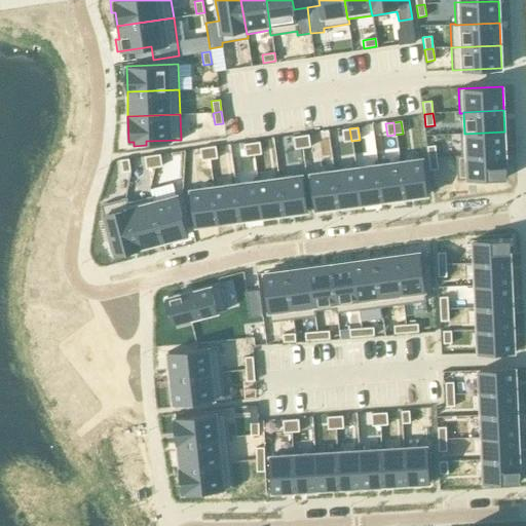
[(349,128),(341,129),(343,142),(351,141),(349,128)]
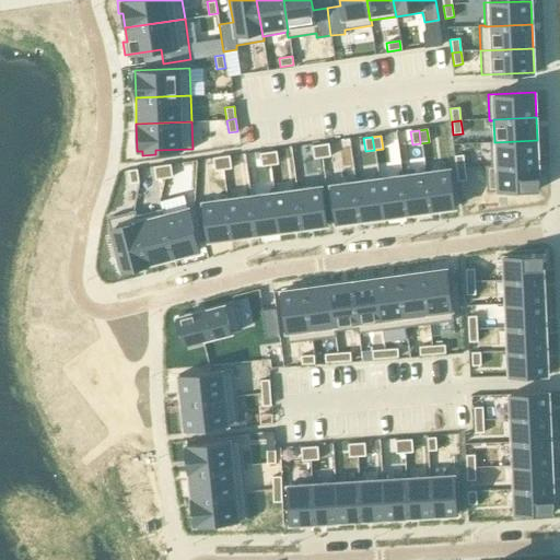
[(494,141),(490,141),(490,142),(490,165),(491,166),(538,164),(537,140),(494,142),(494,141)]
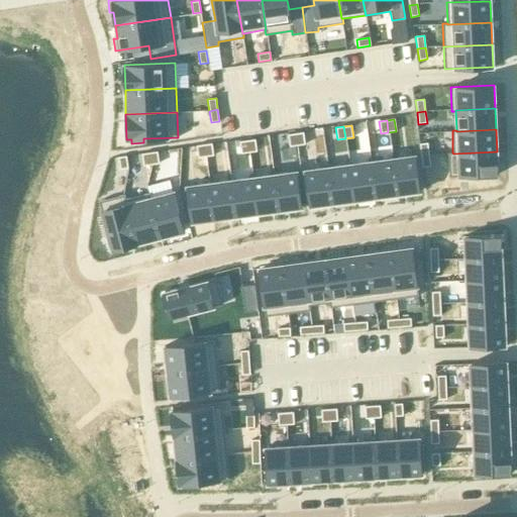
[(303,132),(295,133),(297,145),(305,144),(303,132)]
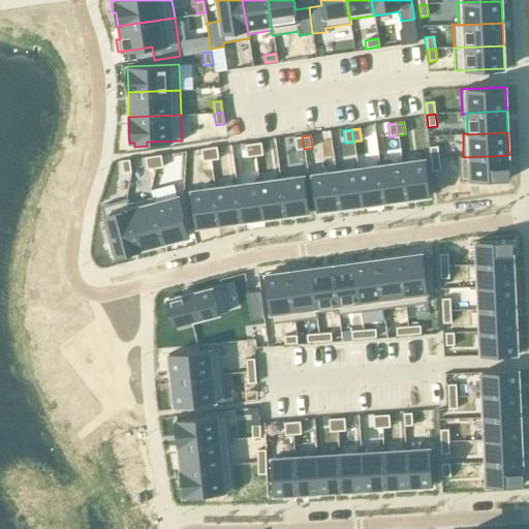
[(302,136),(294,137),(296,150),(304,149),(302,136)]
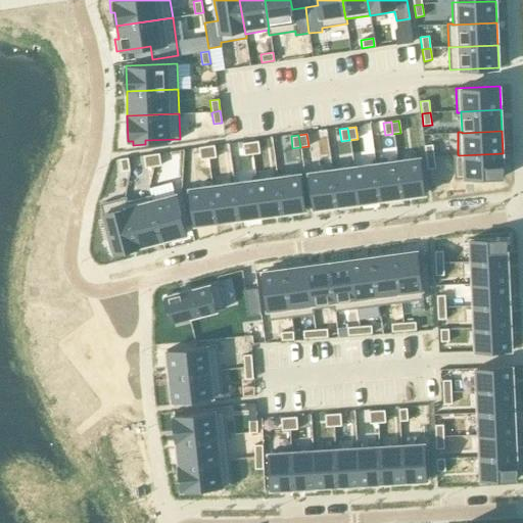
[(257,141),(250,142),(251,154),(259,153),(257,141)]
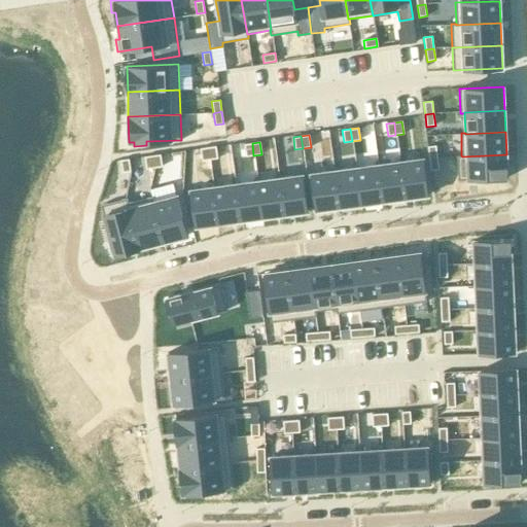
[(252,143),(244,144),(246,156),(253,155),(252,143)]
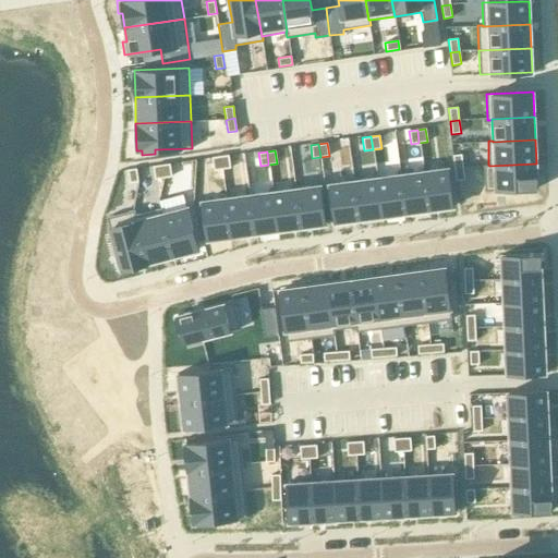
[(461,154),(452,155),(455,168),(463,167),(461,154)]
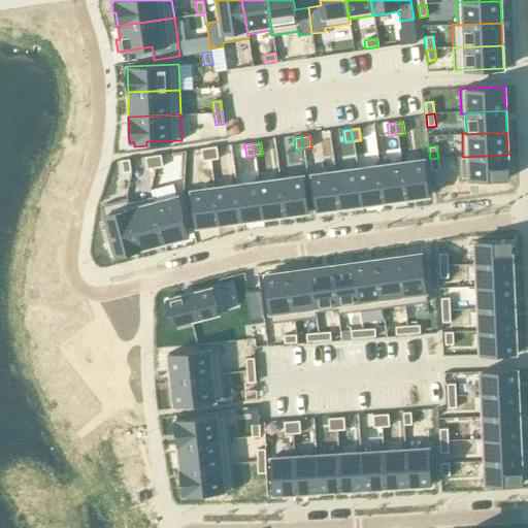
[(216,146),(208,147),(209,160),(218,159),(216,146)]
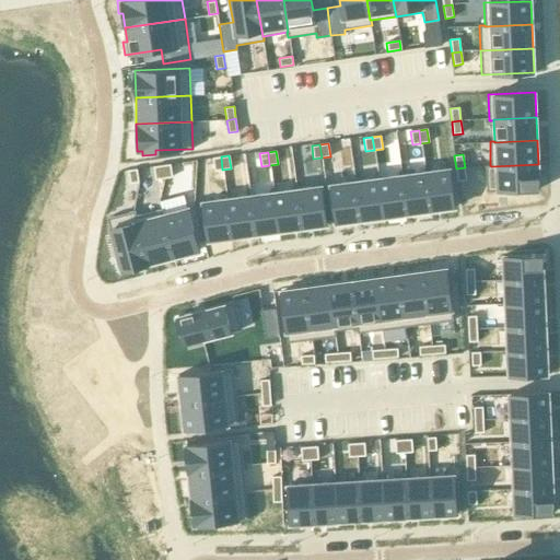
[(221,156),(212,158),(214,171),(222,170),(221,156)]
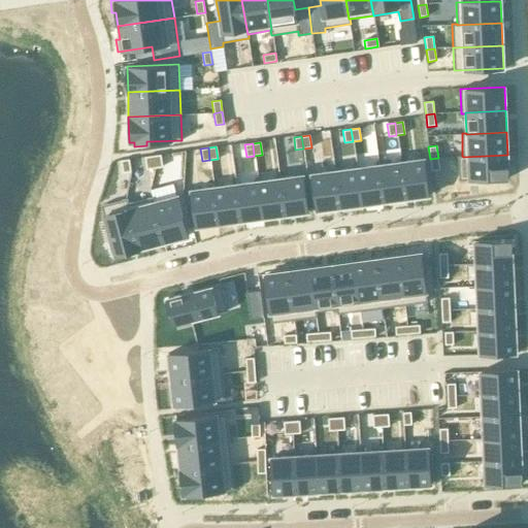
[(161,155),(153,156),(155,168),(163,167),(161,155)]
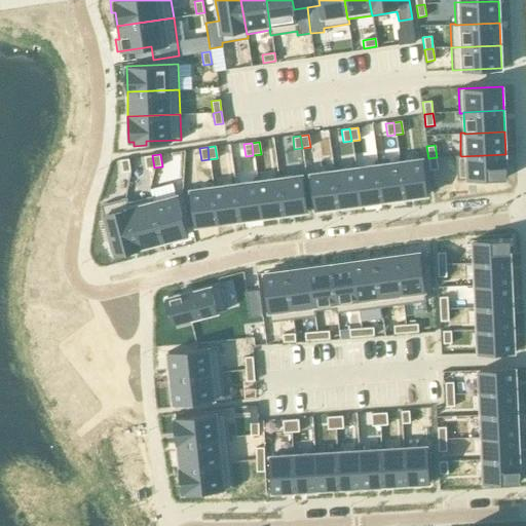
[(460,155),(456,155),(456,156),(457,180),(506,178),(506,174),(505,168),(506,168),(506,164),(505,164),(505,154),(461,156),(460,155)]
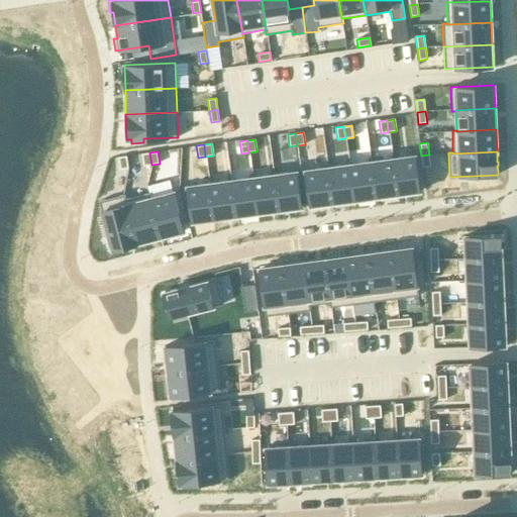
[(149,152),(141,153),(143,166),(151,165),(149,152)]
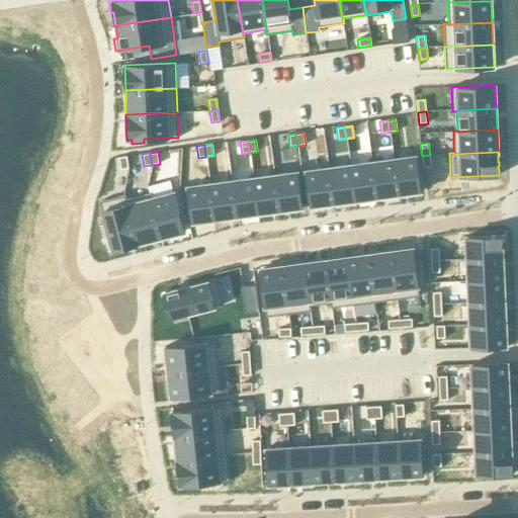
[(430,155),(422,156),(423,168),(431,167),(430,155)]
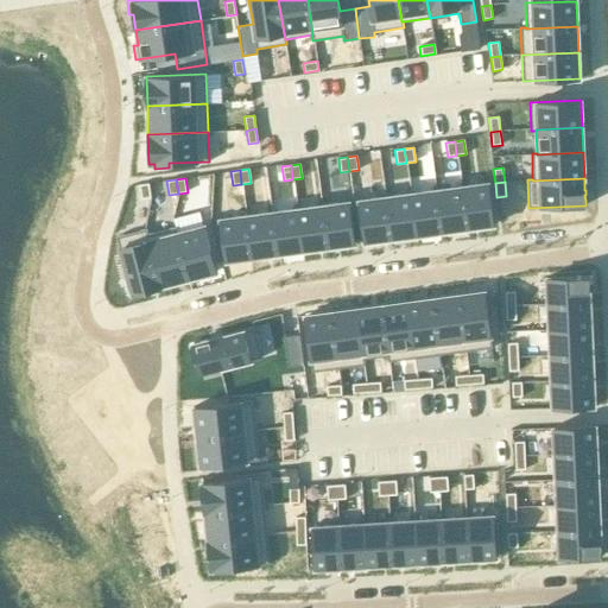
[(149,183),(139,184),(141,200),(151,197),(149,183)]
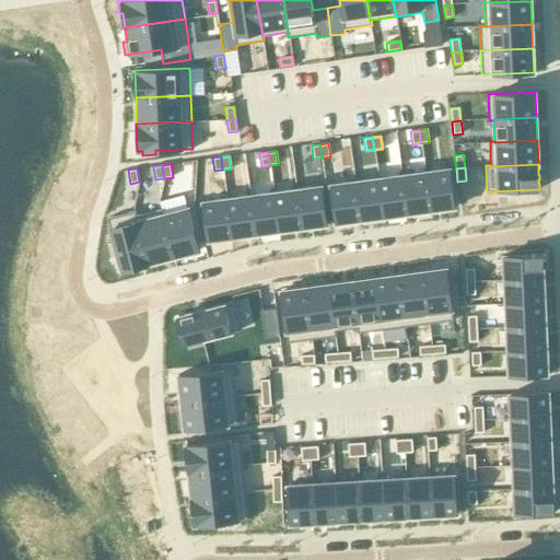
[(450,168),(424,172),(430,211),(454,208),(450,168)]
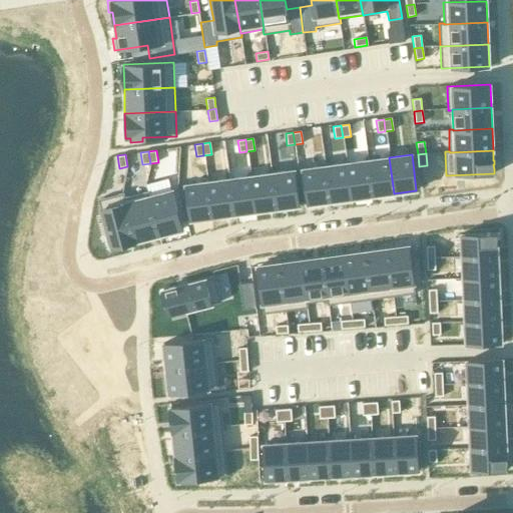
[(389,157),(368,160),(372,195),(394,193),(389,157)]
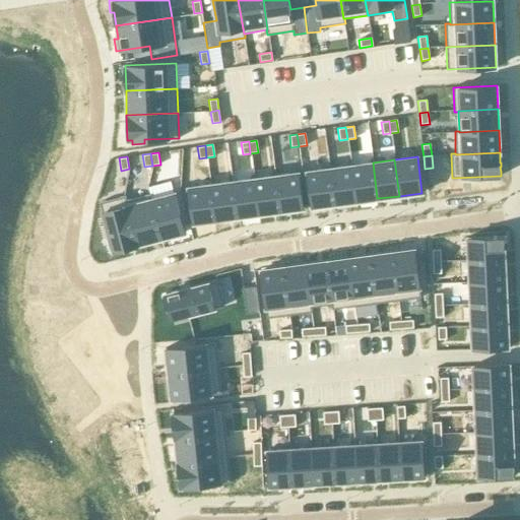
[(373,163),(350,166),(355,201),(377,198),(373,163)]
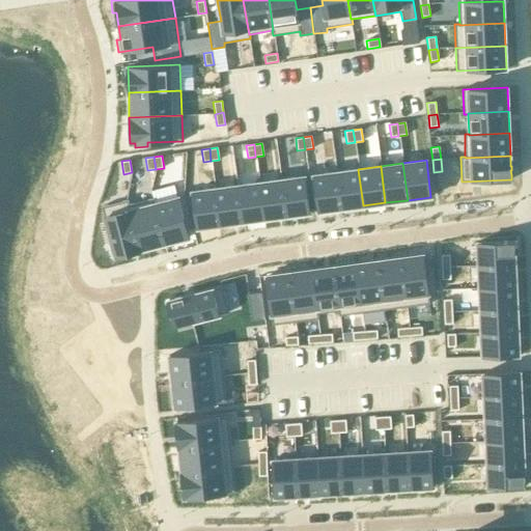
[(358,169),(336,172),(341,208),(363,205),(358,169)]
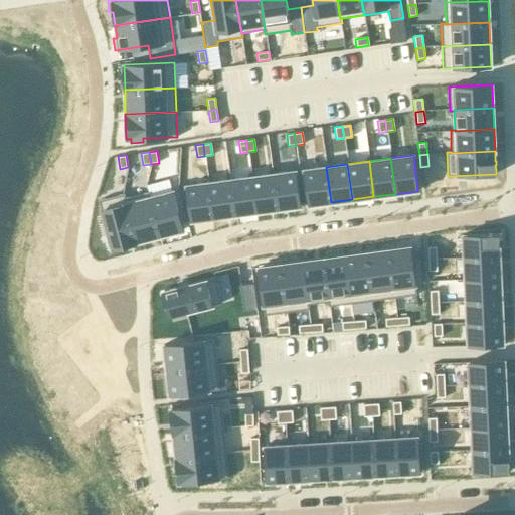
[(326,167),(304,170),(308,205),(331,202),(326,167)]
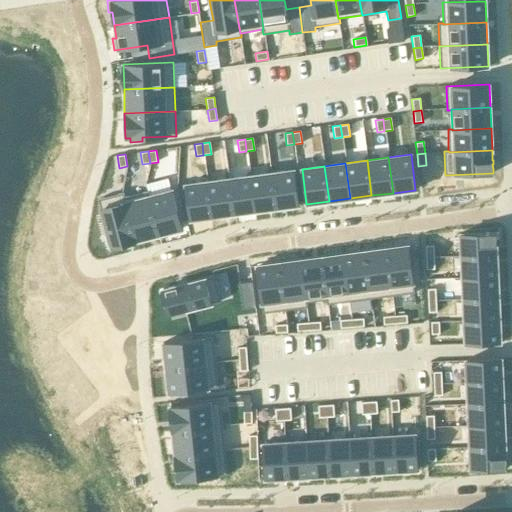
[(294,170),(271,173),(276,208),(298,205),(294,170)]
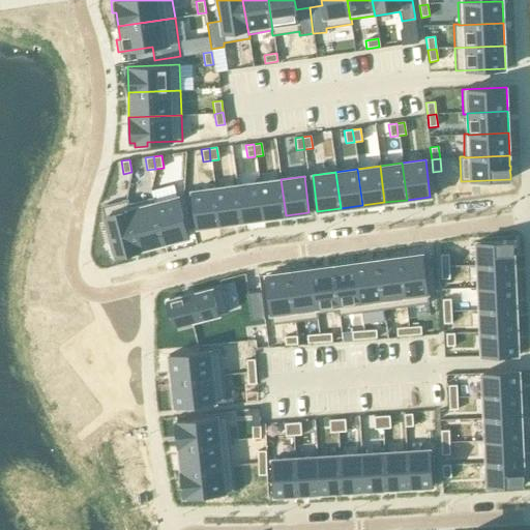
[(281,179),(259,182),(263,218),(286,215),(281,179)]
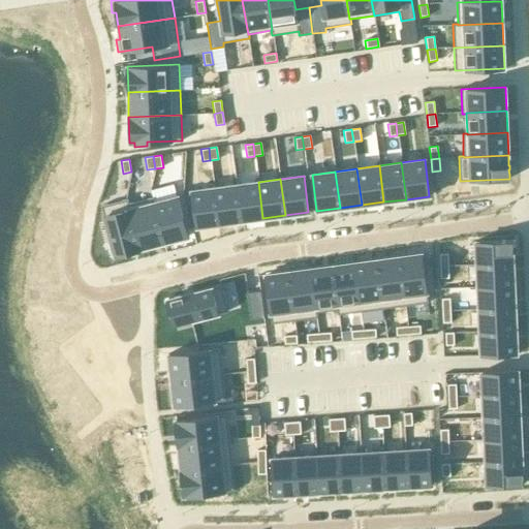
[(258,182),(236,185),(241,221),(262,218),(258,182)]
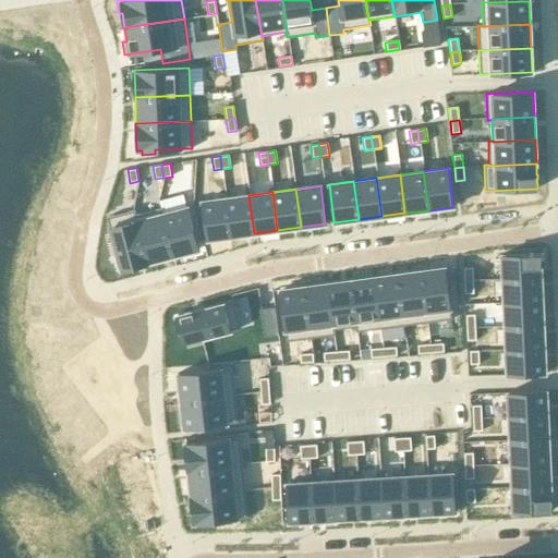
[(249,195),(226,197),(231,237),(254,233),(249,195)]
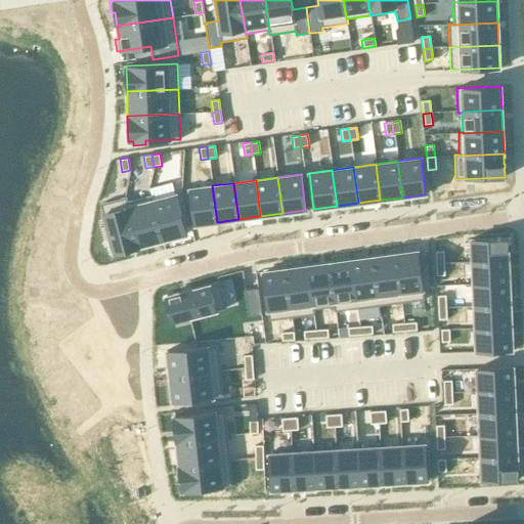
[(212,185),(189,188),(193,225),(217,222),(212,185)]
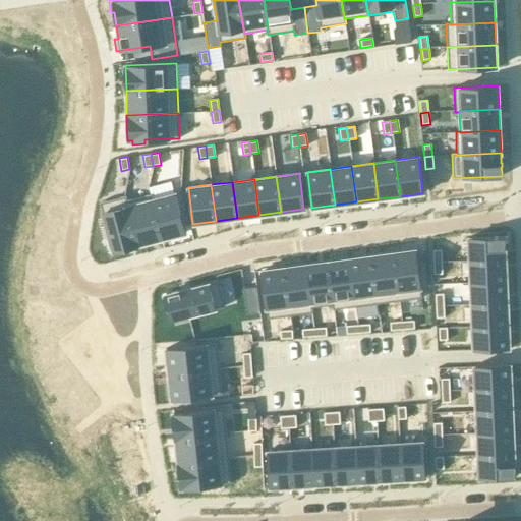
[(152,199),(150,199),(161,239),(185,233),(175,192),(152,199)]
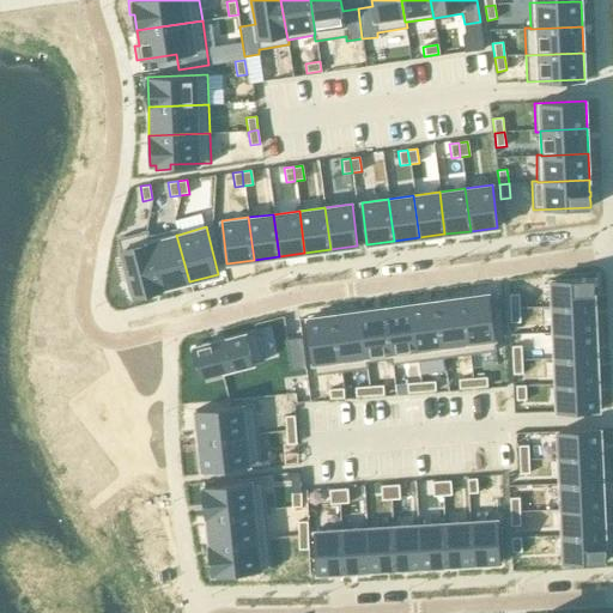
[(149,236),(147,236),(161,289),(189,281),(176,235),(178,235),(176,229),(175,229),(149,236)]
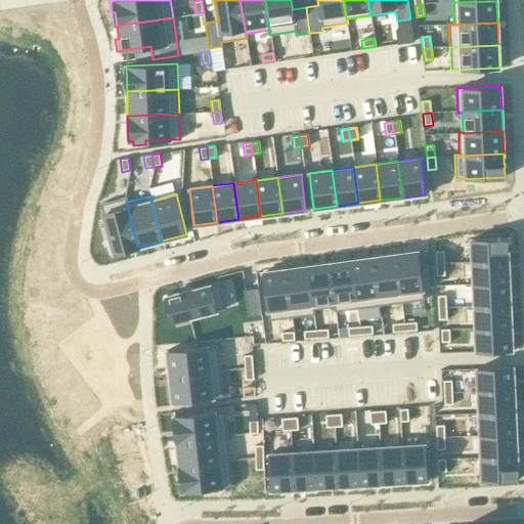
[(125,198),(100,204),(106,227),(102,228),(105,241),(110,239),(113,253),(137,247),(126,202),(127,202),(126,197),(125,198)]
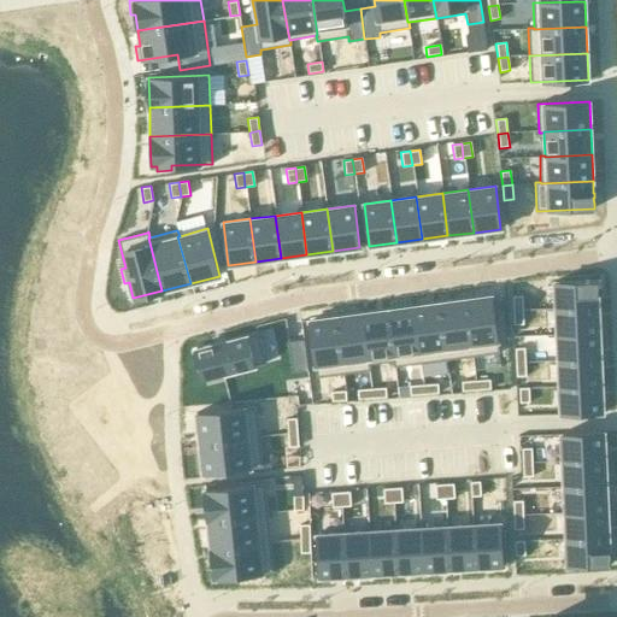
[(598,280),(553,282),(554,309),(598,307),(598,294),(598,291),(597,285),(598,285),(598,280)]
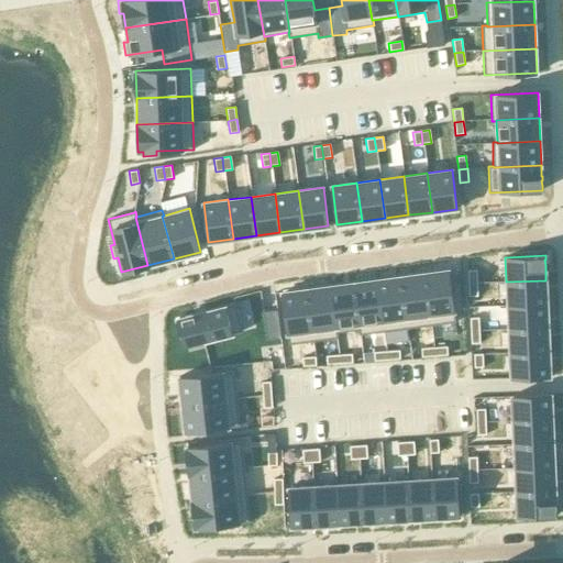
[(449,269),(423,273),(431,326),(455,322),(449,269)]
